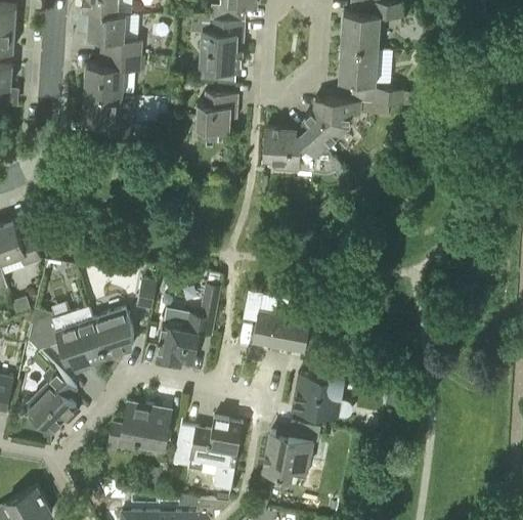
[(90,12),(117,14),(118,0),(82,0),(81,11),(90,12)]
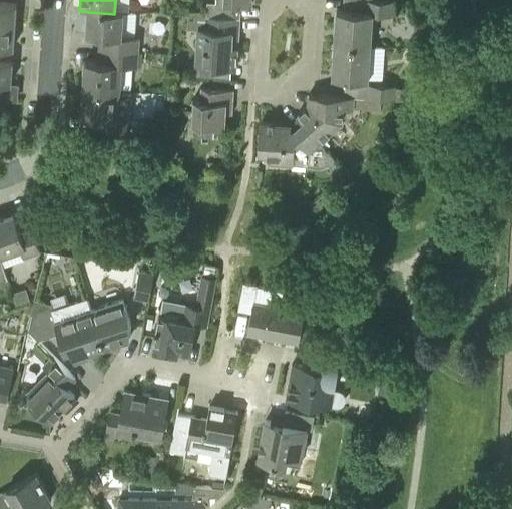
[(334,47),(370,49),(372,18),(396,19),(396,5),(369,3),(365,3),(364,15),(336,13),(334,47)]
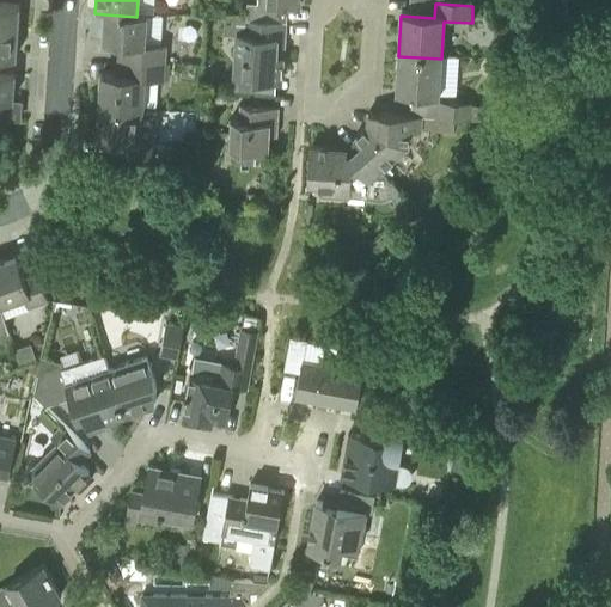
[(0,32),(17,35),(19,7),(0,6),(0,32)]
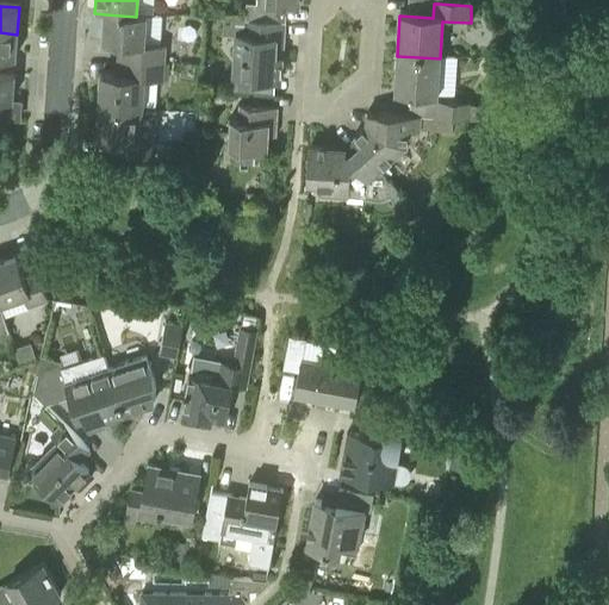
[(117,62),(165,66),(166,48),(144,47),(147,17),(136,17),(105,14),(103,44),(118,45),(117,62)]
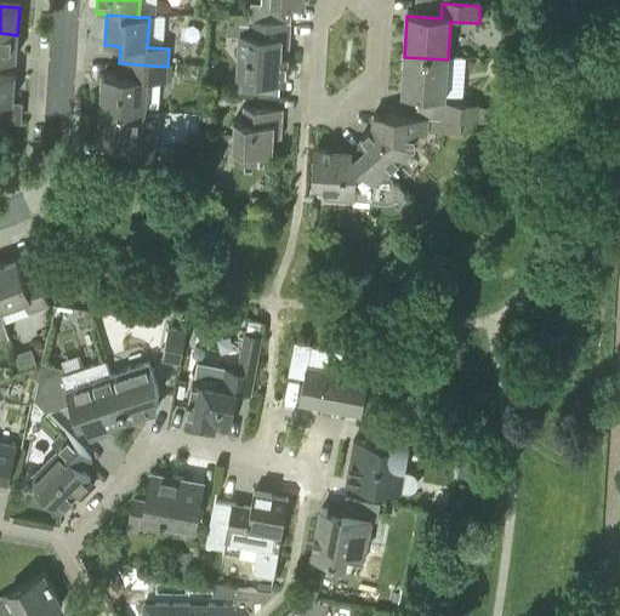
[(238,36),(235,80),(284,84),(285,62),(278,61),(279,43),(286,43),(288,26),(250,23),(249,38),(238,36)]
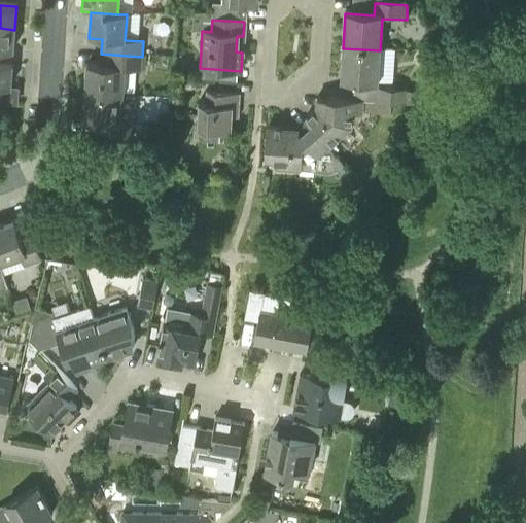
[(0,51),(13,53),(14,30),(0,28),(0,51)]
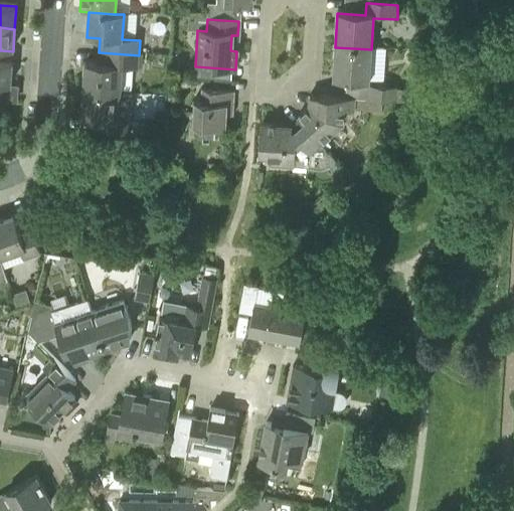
[(333,80),(368,83),(369,83),(371,49),(335,47),(333,80)]
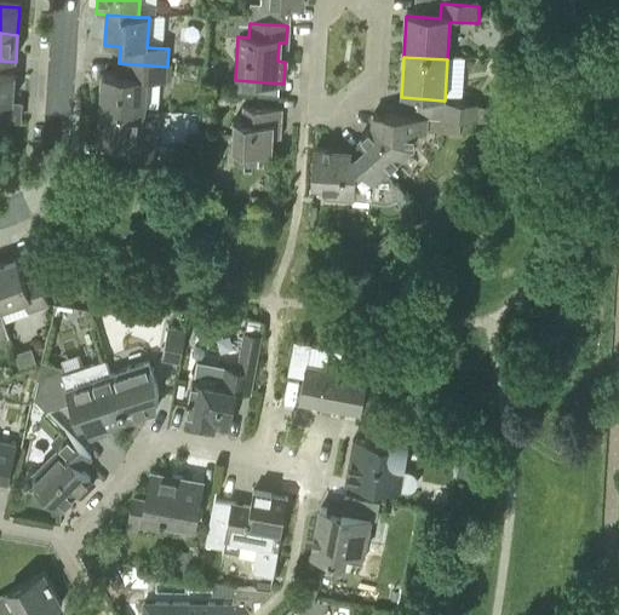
[(99,109),(144,114),(147,84),(166,85),(167,67),(119,63),(118,76),(102,75),(99,109)]
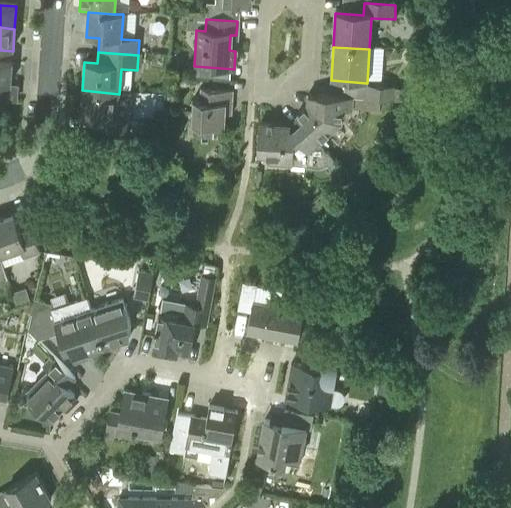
[(0,85),(11,86),(12,63),(0,62),(0,85)]
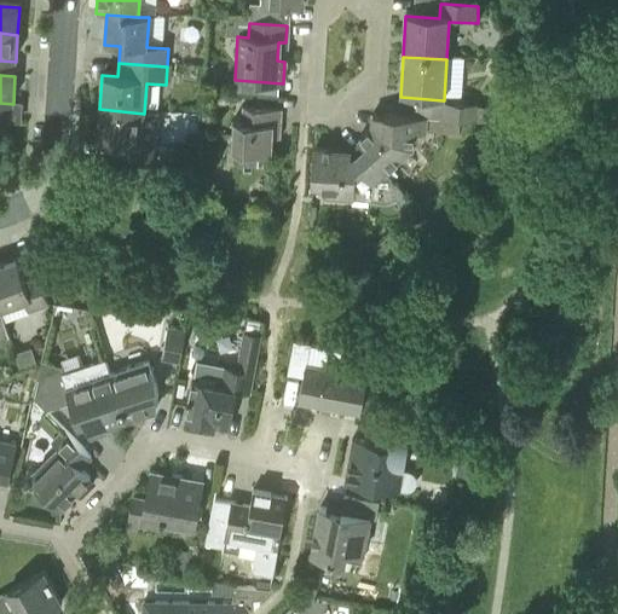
[(477,125),(478,108),(443,105),(442,122),(477,125)]
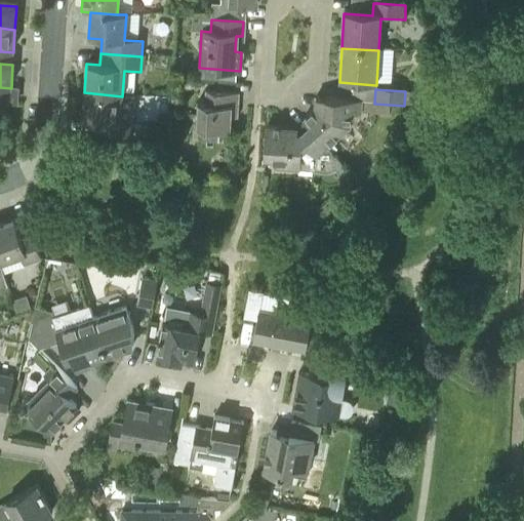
[(426,107),(427,92),(405,91),(404,106),(426,107)]
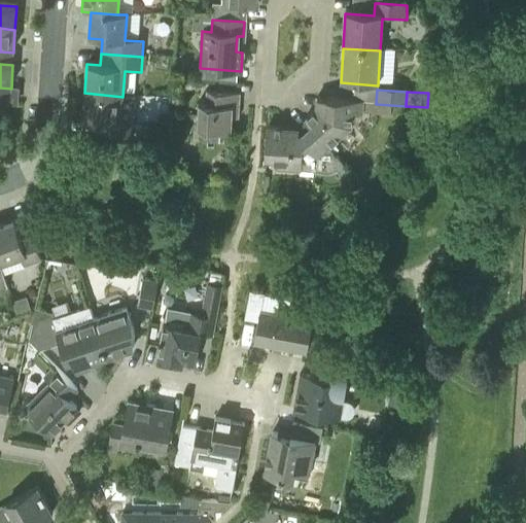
[(102,136),(132,138),(135,98),(123,97),(84,93),(82,121),(103,124),(102,136)]
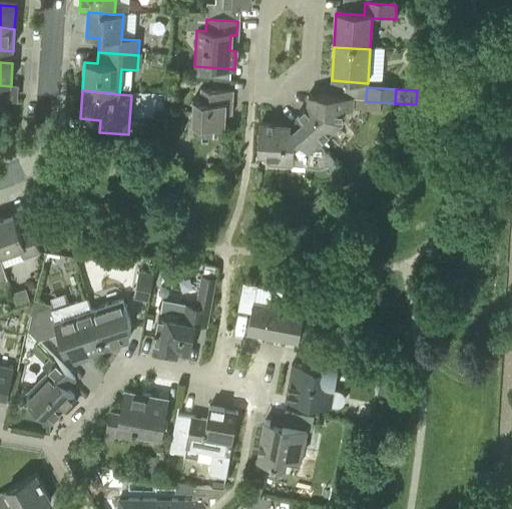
[(192,102),(191,127),(194,127),(193,138),(214,139),(214,129),(224,129),(225,117),(231,117),(232,93),(199,91),(199,103),(192,102)]
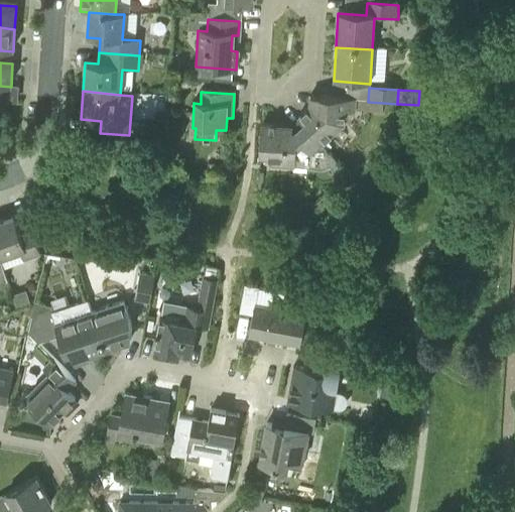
[(298,119),(304,126),(322,146),(326,142),(325,141),(331,136),(332,137),(345,126),(345,113),(362,114),(363,102),(310,98),(309,109),(298,119)]
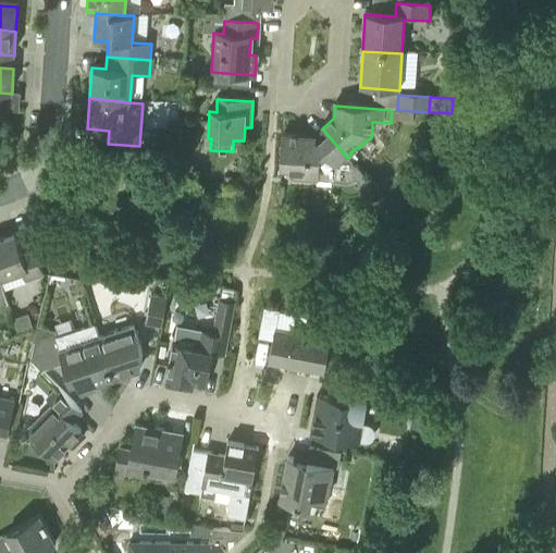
[(281,171),(293,172),(293,182),(318,183),(331,184),(333,185),(336,186),(341,186),(345,186),(348,186),(354,184),(357,183),(353,174),(358,171),(347,158),(329,136),(319,145),(313,145),(313,138),(283,136),(281,171)]
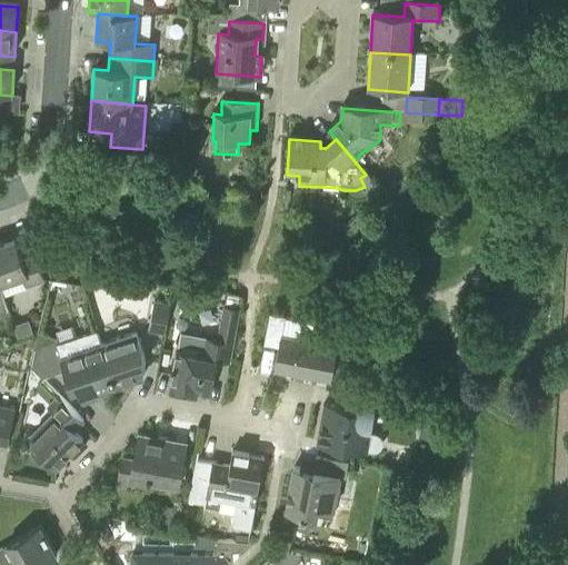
[(372,204),(384,195),(367,174),(366,175),(361,178),(365,187),(372,204)]
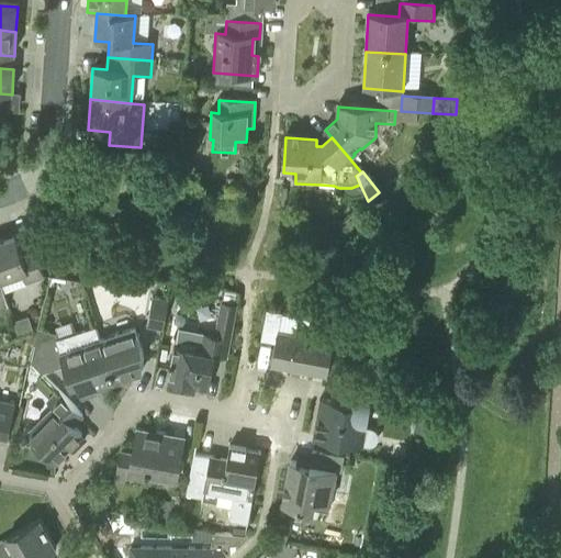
[(24,287),(44,280),(33,250),(21,255),(15,238),(0,244),(0,285),(21,277),(24,287)]
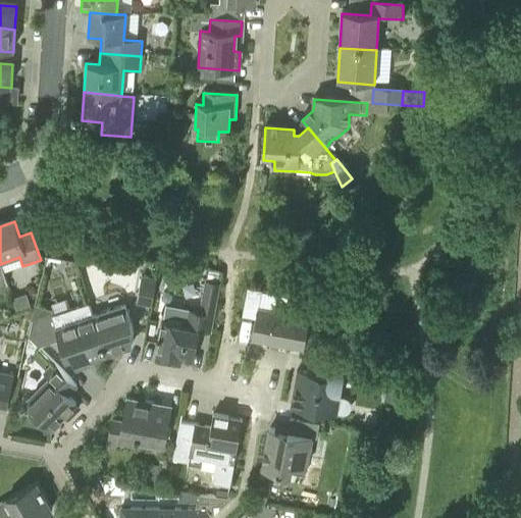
[(136,306),(151,309),(156,280),(141,277),(136,306)]
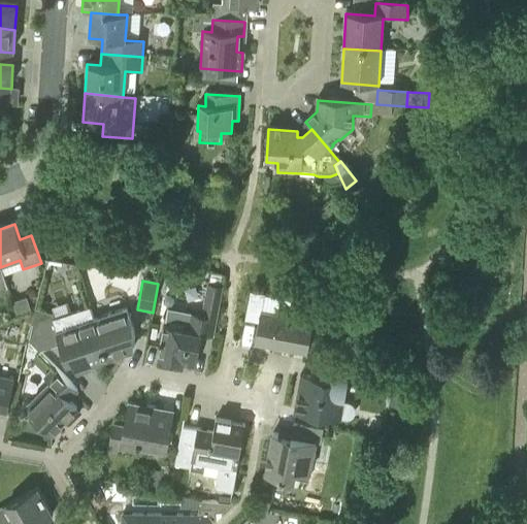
[(164,326),(158,360),(194,367),(200,335),(212,337),(222,289),(206,286),(201,317),(167,310),(164,326)]
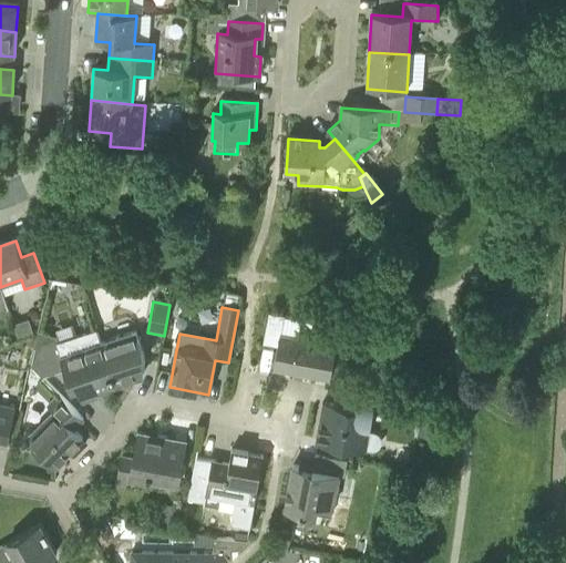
[(284,319),(268,316),(263,346),(277,349),(274,371),(328,381),(335,347),(280,337),(284,319)]
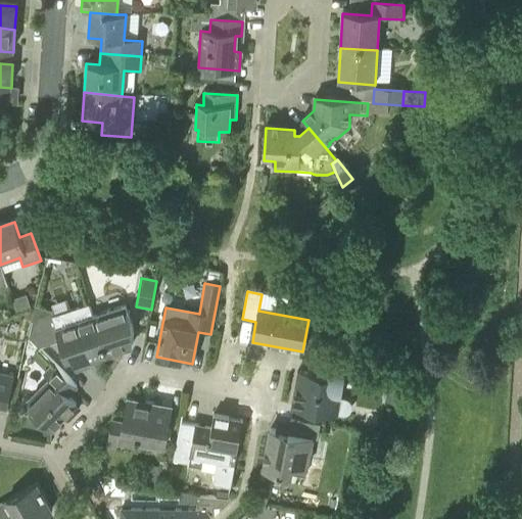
[(92,319),(105,358),(131,349),(127,337),(133,335),(124,308),(92,319)]
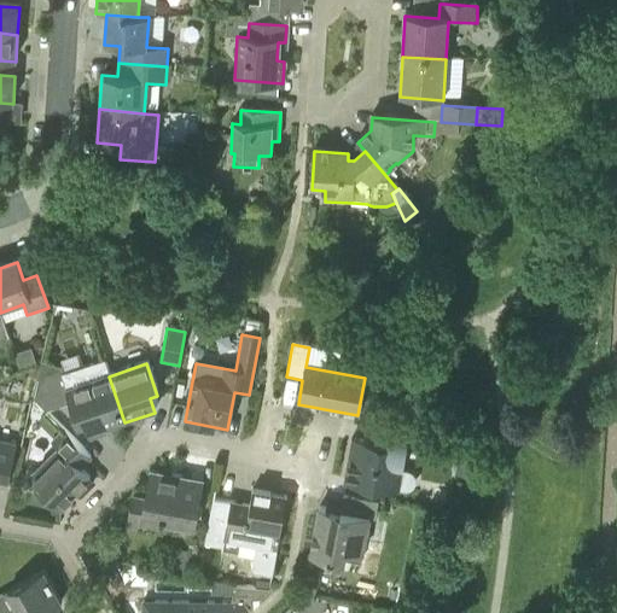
[(45,414),(59,409),(70,406),(65,391),(68,390),(64,380),(60,371),(39,366),(30,400),(45,414)]
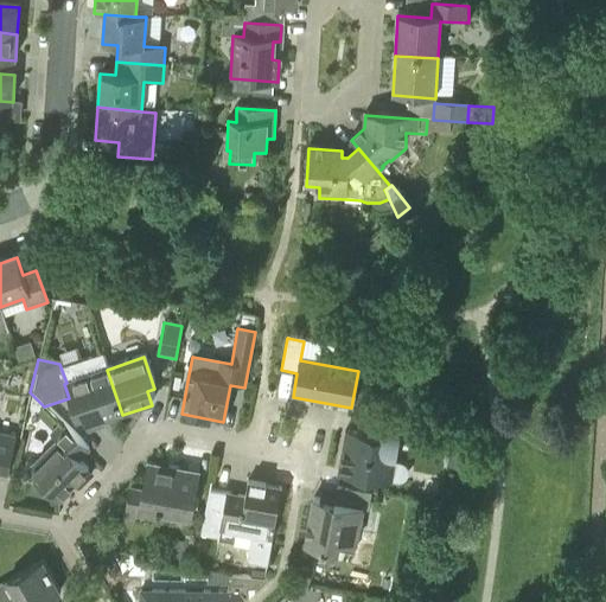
[(102,422),(122,415),(107,370),(103,359),(63,373),(67,383),(64,384),(69,398),(76,420),(83,417),(88,430),(103,426),(102,422)]
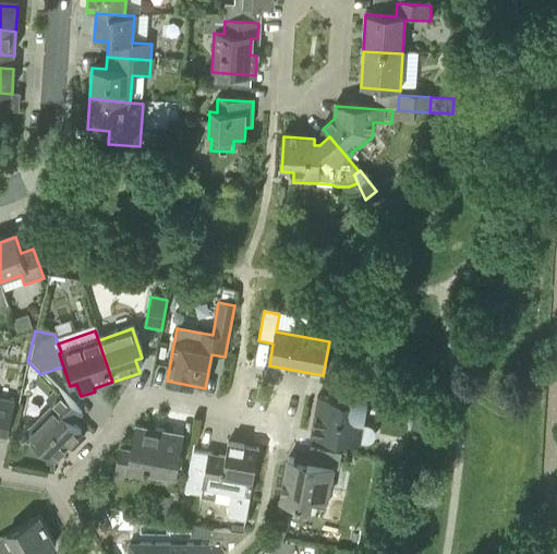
[(311,436),(361,445),(370,394),(337,388),(335,402),(317,399),(311,436)]
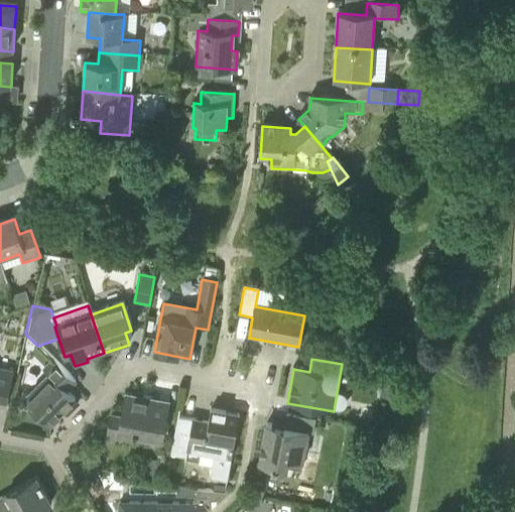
[(46,377),(22,401),(48,427),(75,401),(66,393),(75,383),(53,362),(41,372),(46,377)]
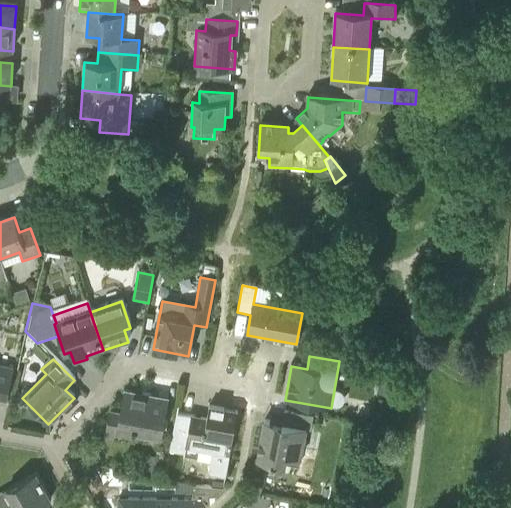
[(0,400),(6,402),(13,370),(0,366),(0,400)]
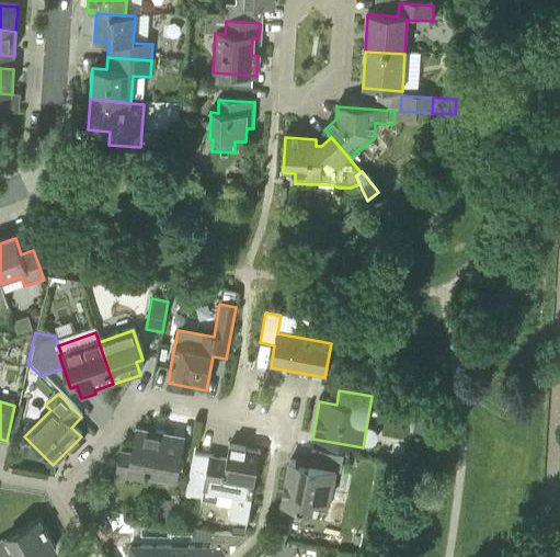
[(148,479),(174,484),(182,443),(169,441),(170,438),(136,431),(133,453),(121,451),(115,481),(124,482),(125,478),(143,481),(144,477),(148,477),(148,479)]
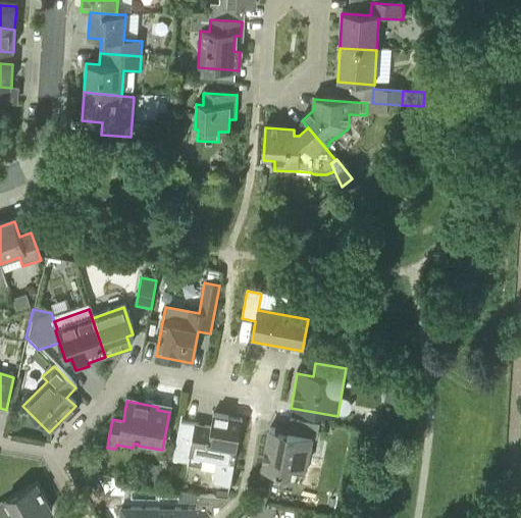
[(220,451),(236,454),(242,421),(212,416),(210,429),(179,423),(172,461),(188,464),(189,457),(218,462),(220,451)]
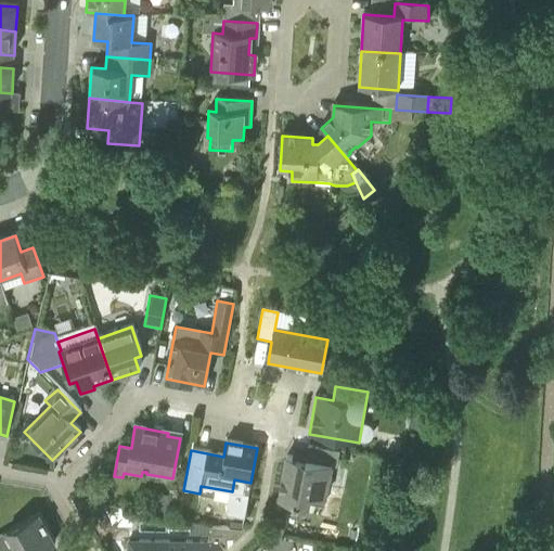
[(279,500),(313,507),(316,507),(317,498),(326,499),(333,468),(336,469),(339,453),(308,447),(305,469),(285,465),(279,500)]
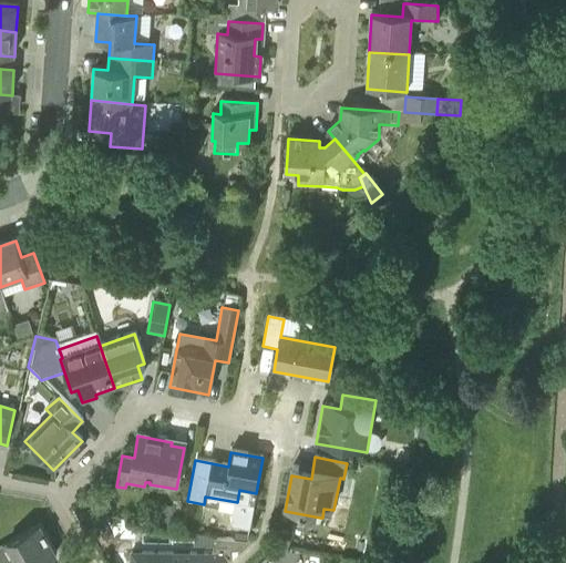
[(44,562),(57,556),(40,526),(7,545),(16,562),(44,562)]
